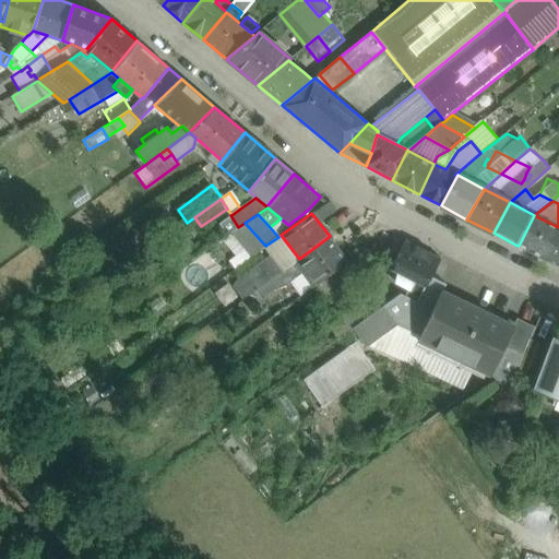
[(558,227),(534,215),(519,246),(544,259),(558,230),(558,227)]
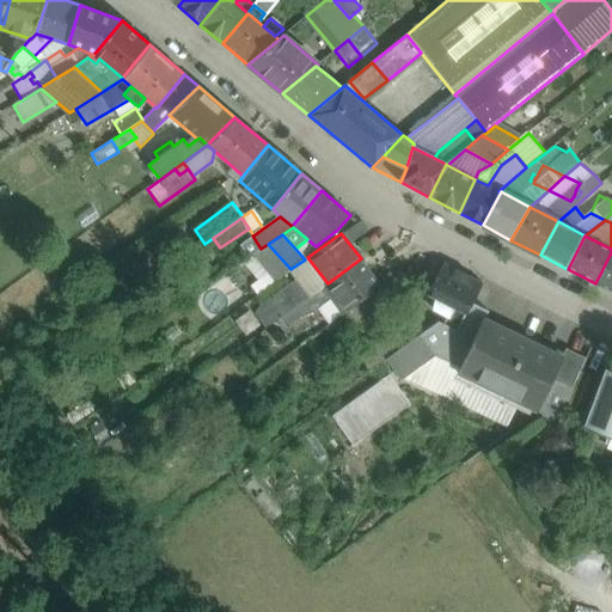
[(291,269),(268,244),(261,249),(257,252),(280,277),(291,269)]
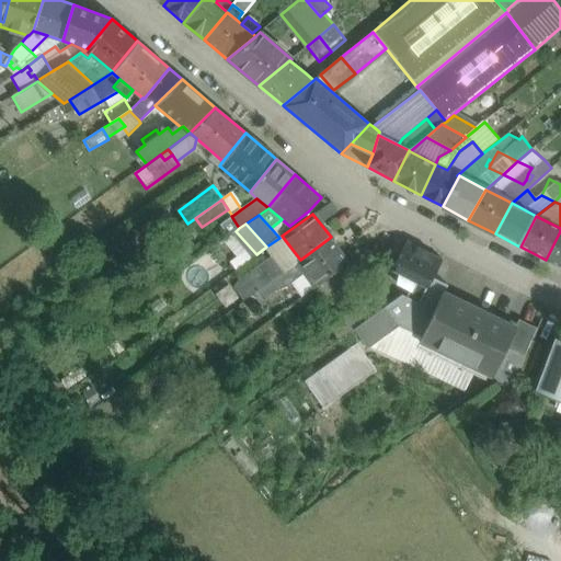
[(560,231),(546,260),(560,266),(560,231)]
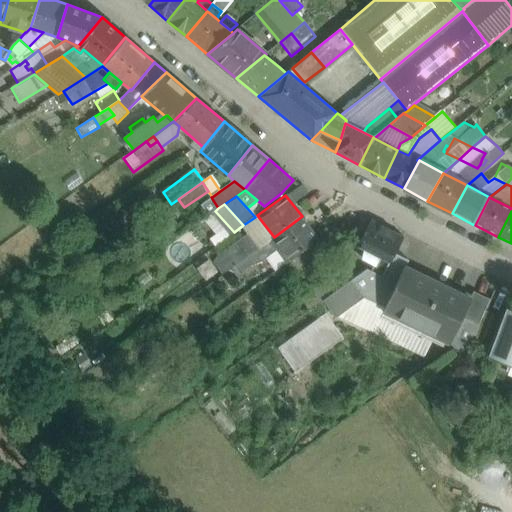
[(302,216),(274,237),(291,259),(320,238),(302,216)]
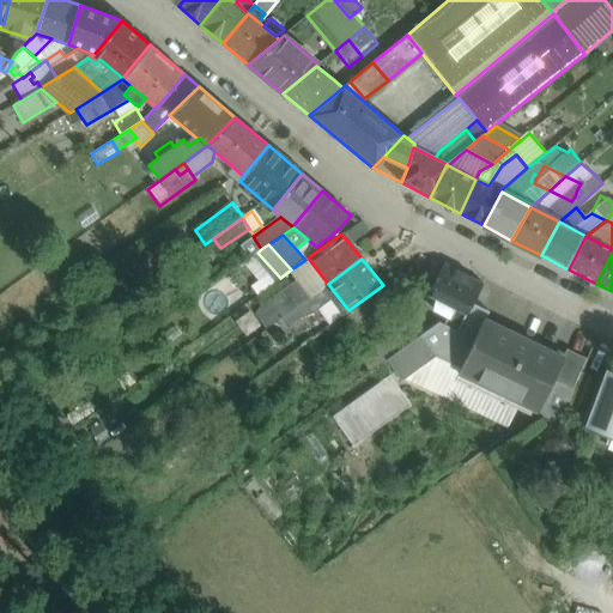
[(483,281),(447,263),(431,293),(441,299),(467,313),(472,303),(483,281)]
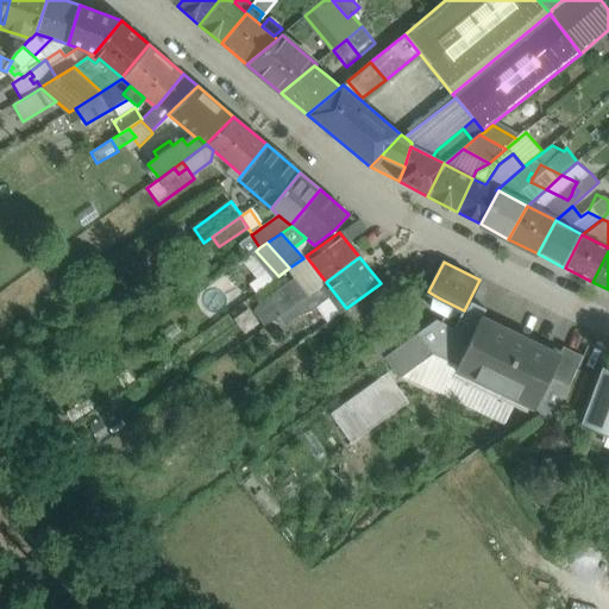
[(297,275),(282,287),(295,305),(311,293),(297,275)]
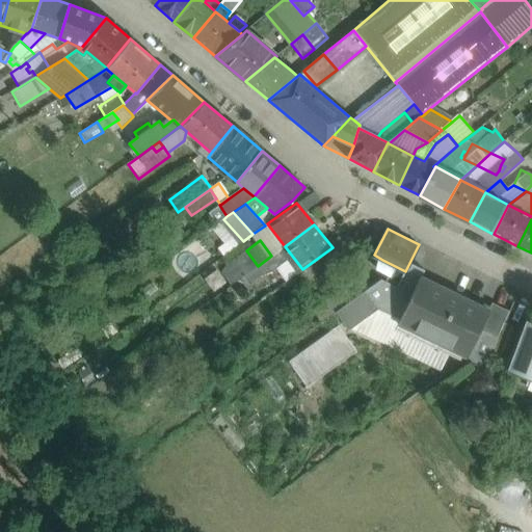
[(302,269),(300,270),(302,274),(291,283),(298,292),(357,250),(342,242),(333,247),(302,269)]
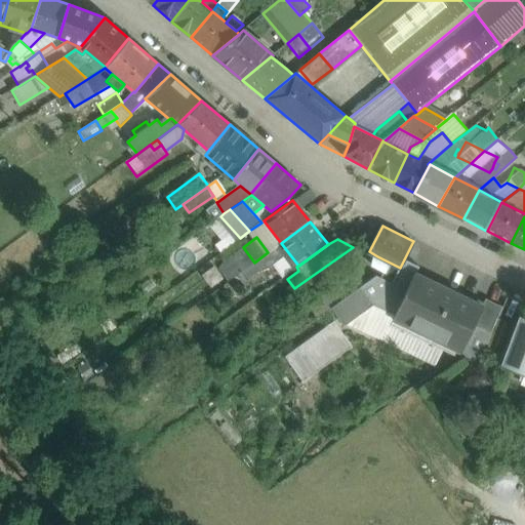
[(296,267),(298,266),(281,243),(274,248),(277,252),(282,258),(291,271),(296,267)]
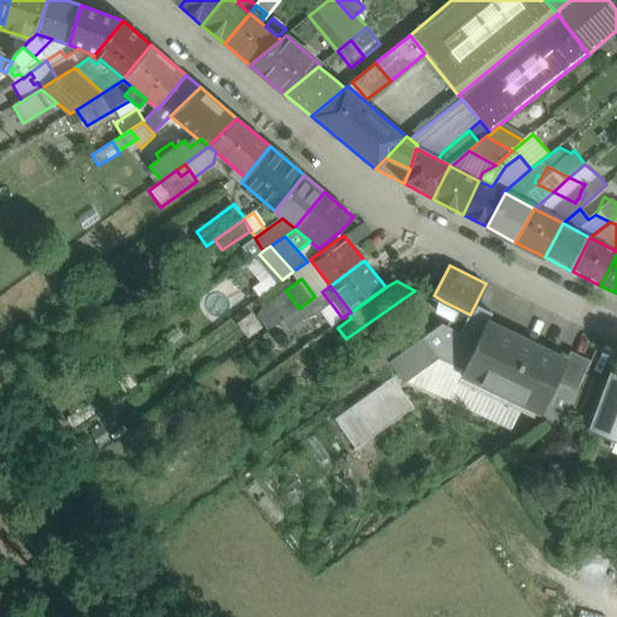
[(286,291),(272,299),(286,317),(299,309),(286,291)]
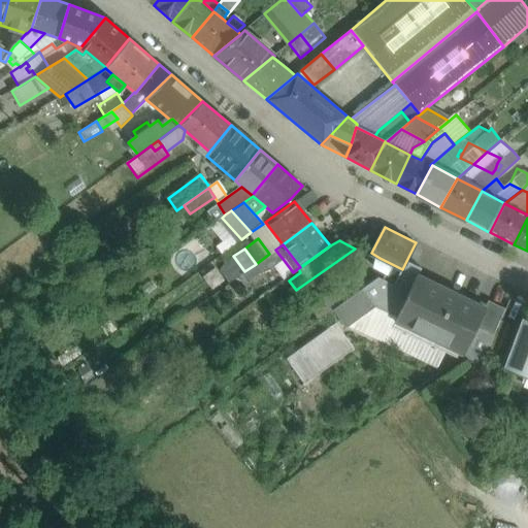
[(284,260),(278,254),(277,255),(273,251),(269,254),(277,265),(284,260)]
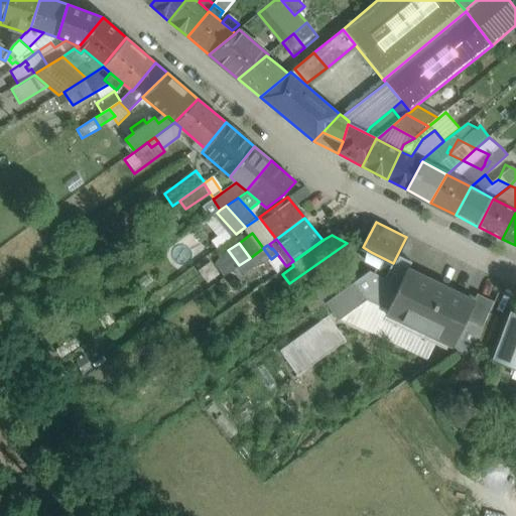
[(271,259),(263,248),(250,258),(255,265),(260,272),(274,263),(271,259)]
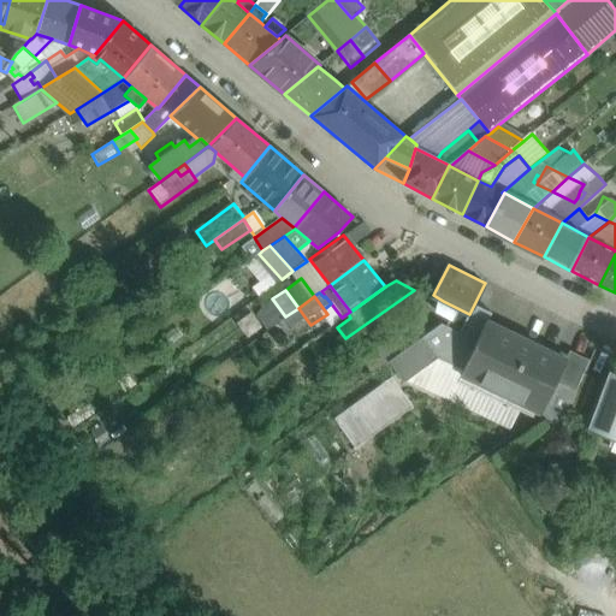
[(469,314),(443,301),(438,309),(455,318),(449,327),(460,332),(469,314)]
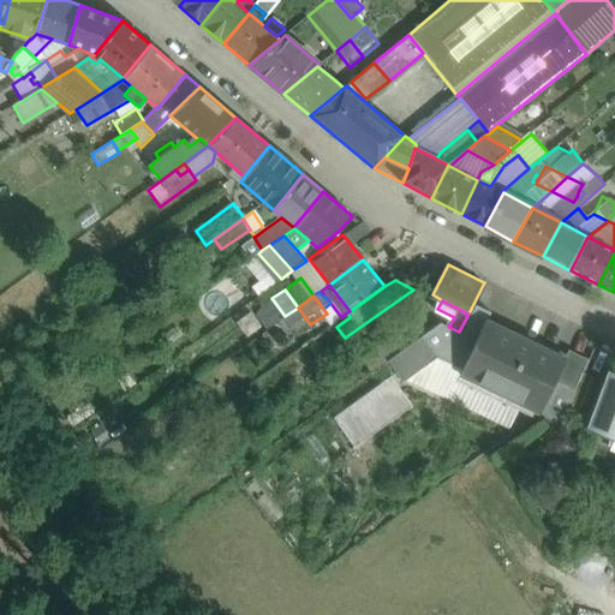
[(490,314),(473,304),(469,314),(459,332),(460,333),(458,336),(473,345),(485,321),(487,321),(490,314)]
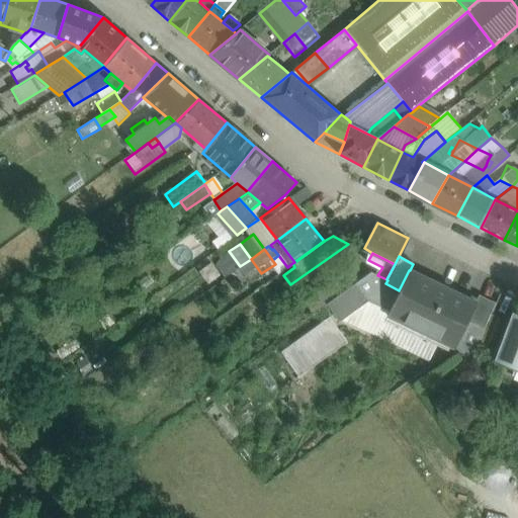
[(256,266),(251,259),(240,266),(237,269),(242,276),(254,267),(256,266)]
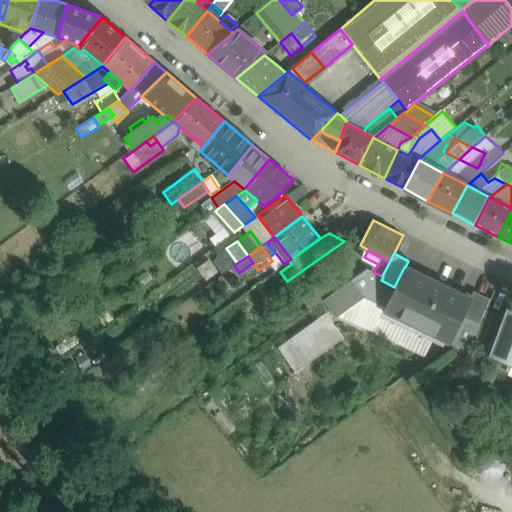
[(416,327),(437,283),(405,267),(404,267),(394,287),(381,280),(383,277),(382,276),(373,272),(367,269),(348,282),(323,300),(336,318),(338,316),(373,332),(383,311),(416,327)]
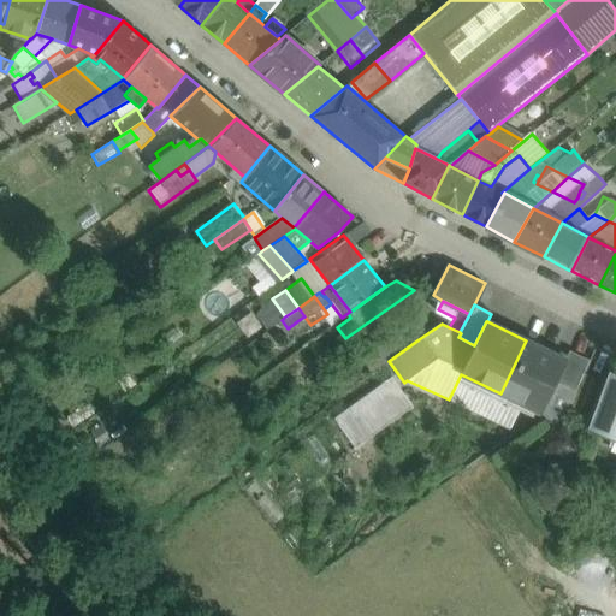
[(402,326),(374,345),(374,347),(386,363),(389,361),(419,339),(413,332),(402,326)]
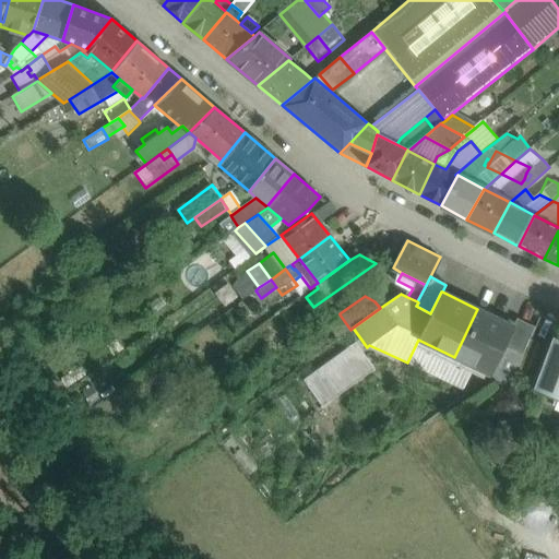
[(477,309),(454,357),(486,372),(491,375),(514,326),(513,325),(477,309)]
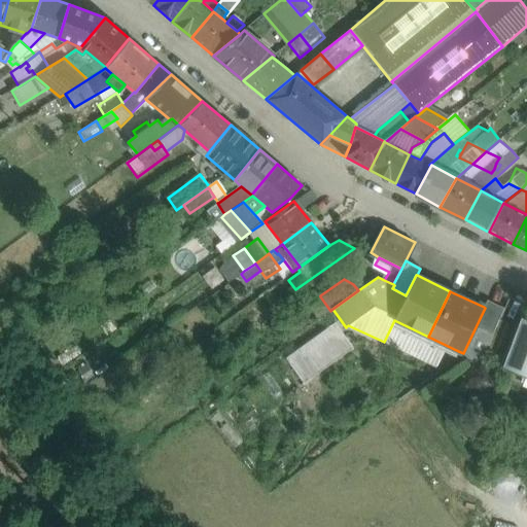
[(526,307),(526,303),(510,295),(500,319),(520,327),(523,319),(526,307)]
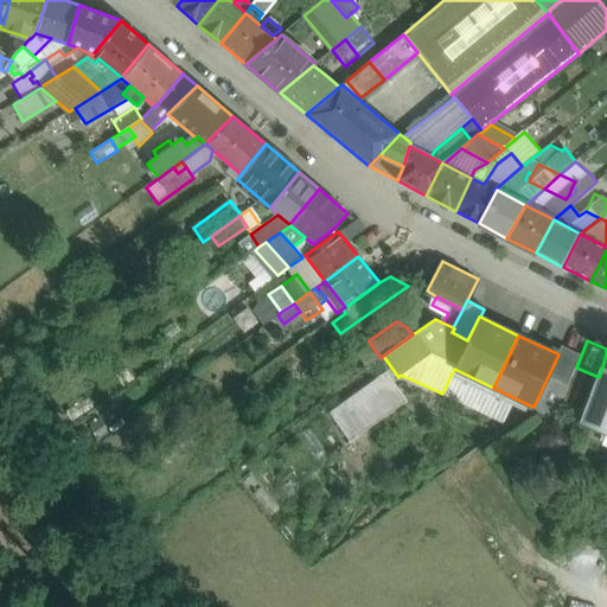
[(381,358),(369,342),(358,350),(370,365),(381,358)]
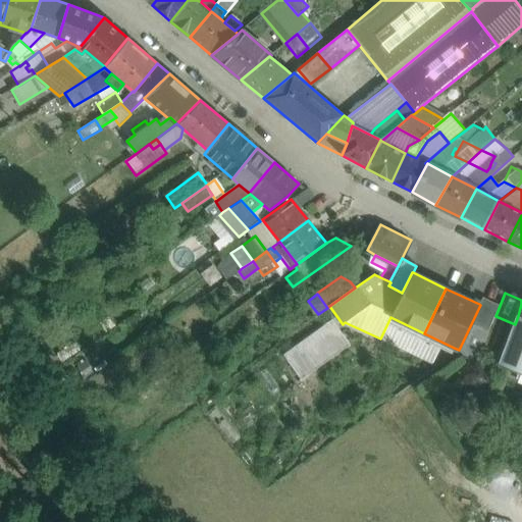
[(480,305),(459,350),(472,366),(499,305),(482,297),(479,304),(480,305)]
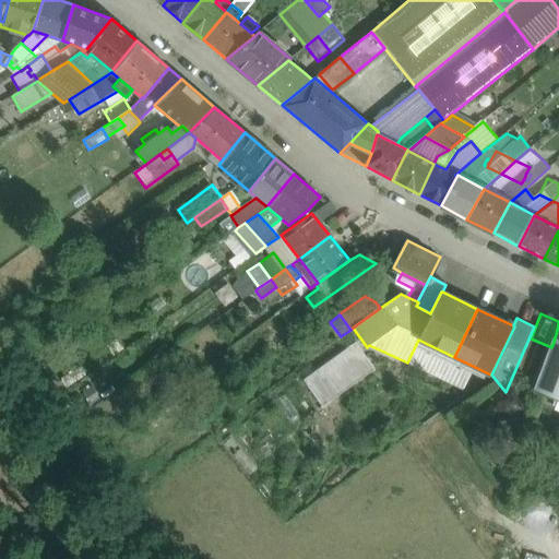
[(558,340),(555,339),(551,347),(538,382),(558,390),(558,394),(558,399),(556,397),(552,404),(558,406),(558,340)]
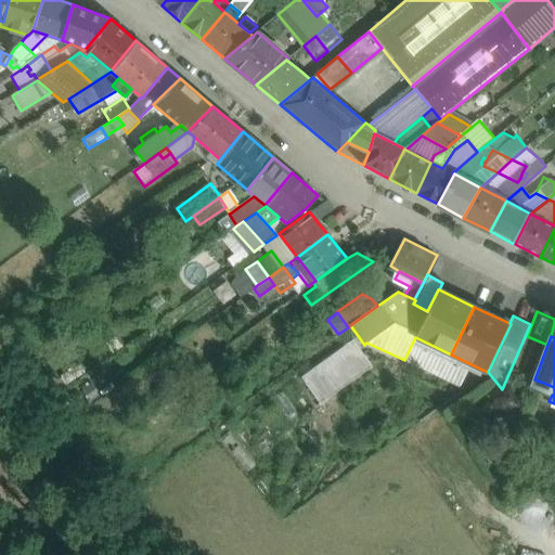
[(415,337),(404,360),(461,388),(469,370),(480,376),(482,370),(451,355),(415,337)]
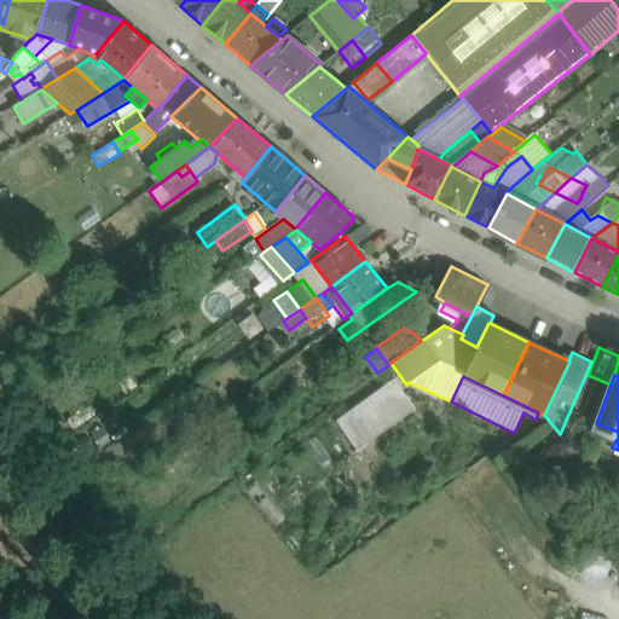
[(393,380),(336,421),(357,450),(415,409),(393,380)]
